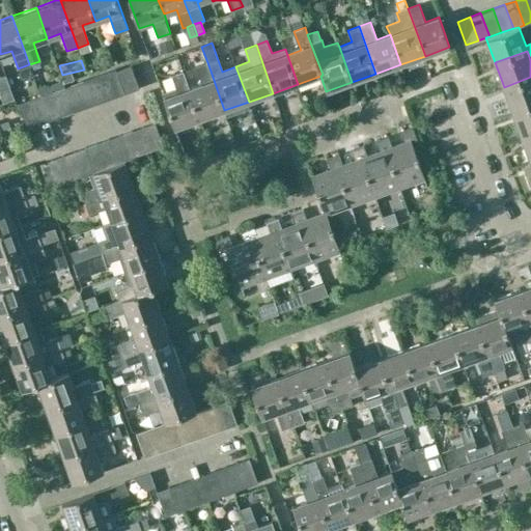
[(203,85),(191,89),(201,119),(224,110),(207,62),(196,66),(203,85)]
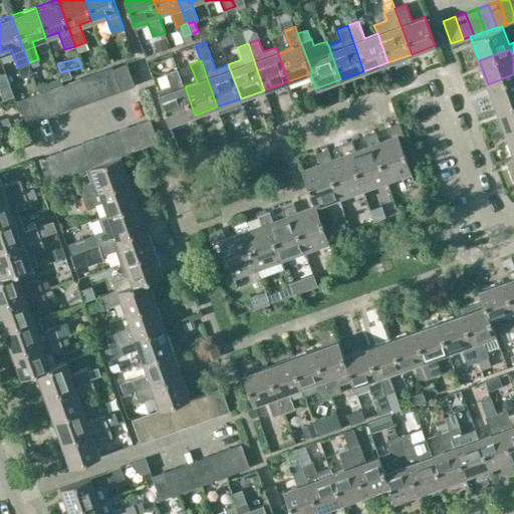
[(136,85),(127,63),(112,69),(120,90),(136,85)]
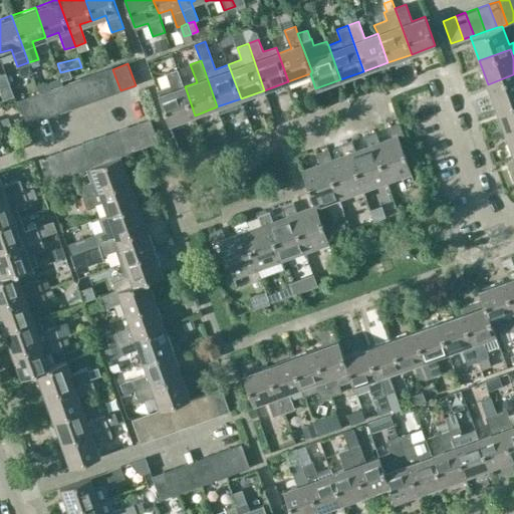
[(107,68),(96,72),(104,96),(115,92),(107,68)]
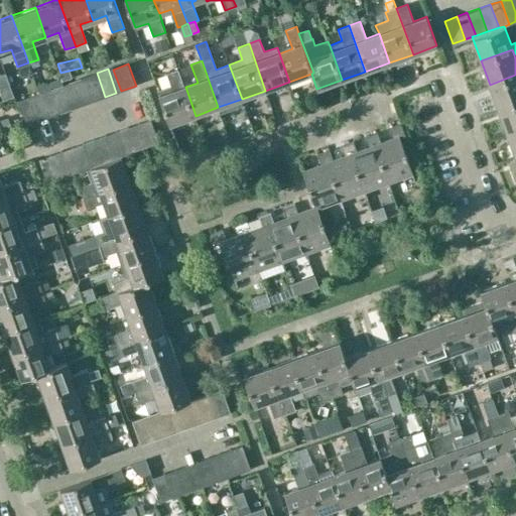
[(196,116),(185,87),(178,69),(167,74),(171,86),(157,91),(170,125),(196,116)]
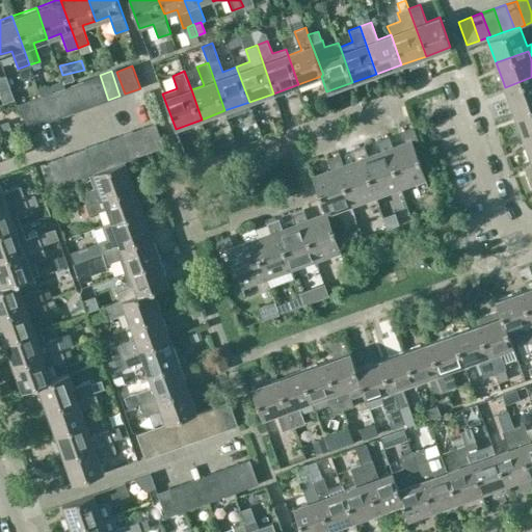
[(97,104),(108,100),(100,75),(87,79),(97,104)]
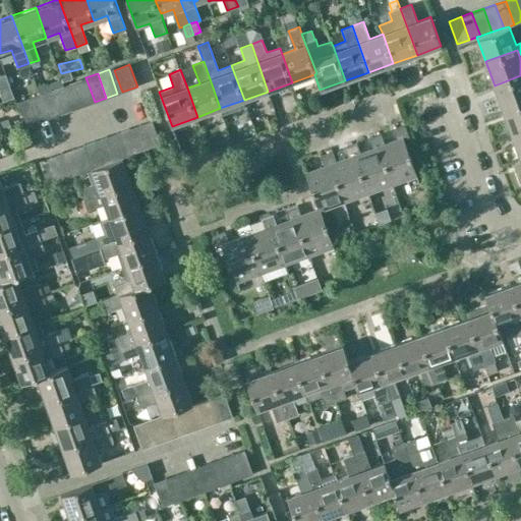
[(520,75),(495,85),(503,110),(520,103),(520,75)]
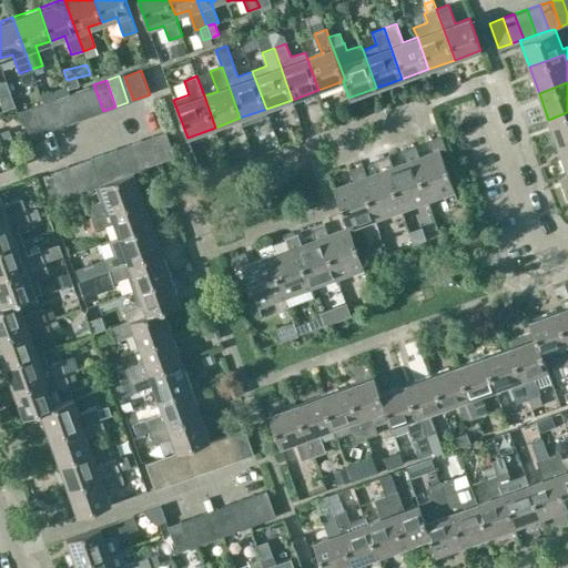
[(93,84),(81,89),(91,115),(103,111),(93,84)]
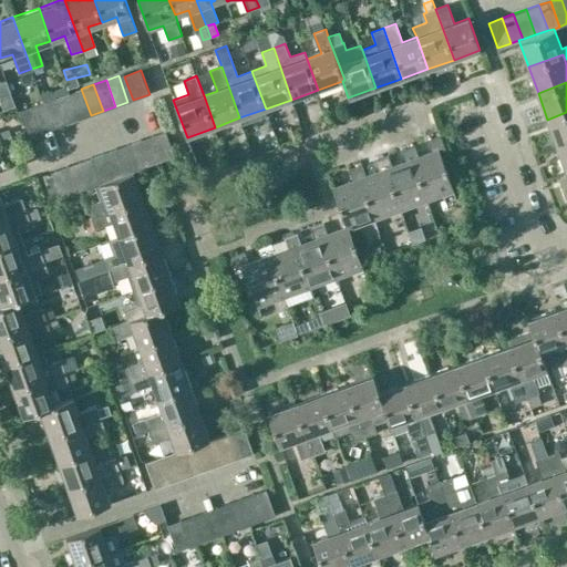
[(81,89),(69,93),(78,120),(91,115),(81,89)]
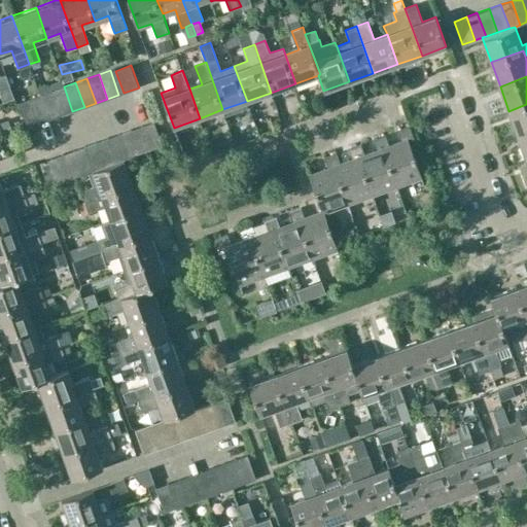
[(64,86),(53,91),(61,115),(72,111),(64,86)]
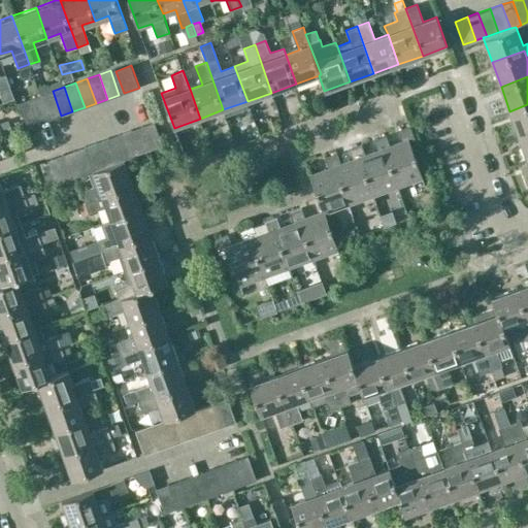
[(50,120),(61,116),(53,91),(41,95),(50,120)]
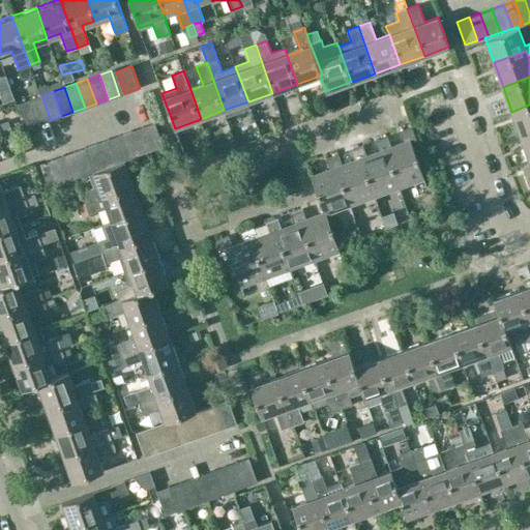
[(38,124),(50,120),(41,95),(30,99),(38,124)]
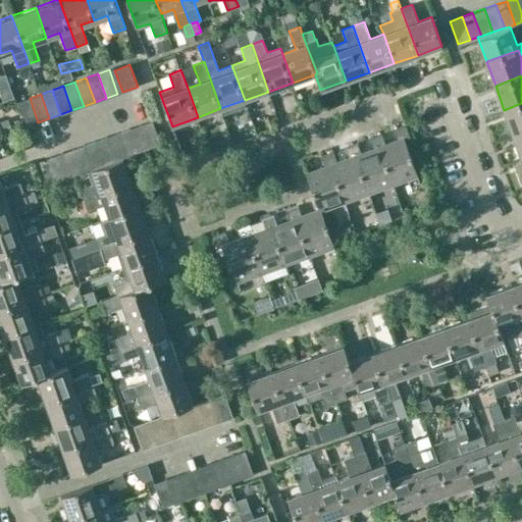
[(27,126),(38,122),(30,98),(18,102),(27,126)]
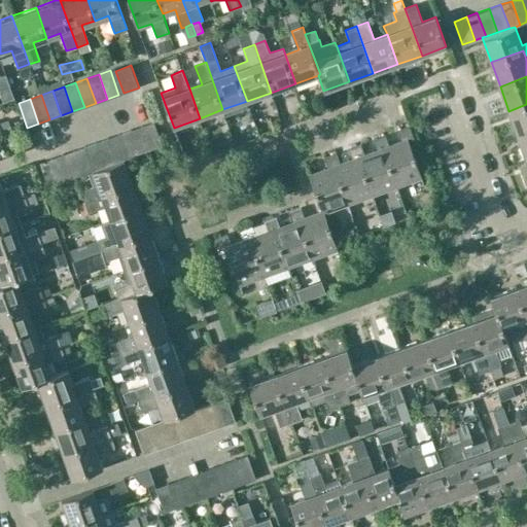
[(526,104),(508,111),(517,136),(526,132),(526,104)]
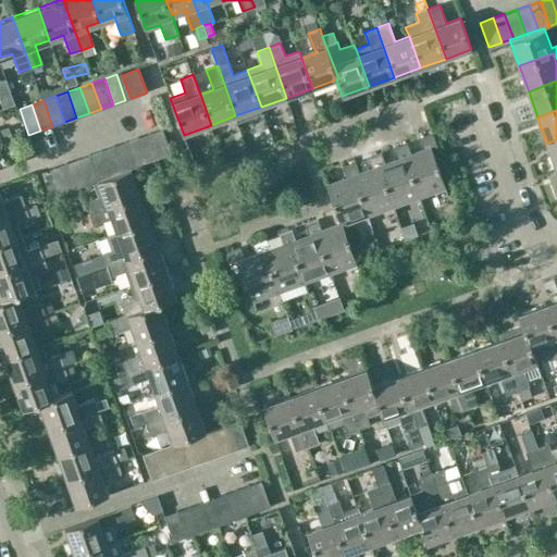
[(163,128),(150,133),(160,158),(172,153),(163,128)]
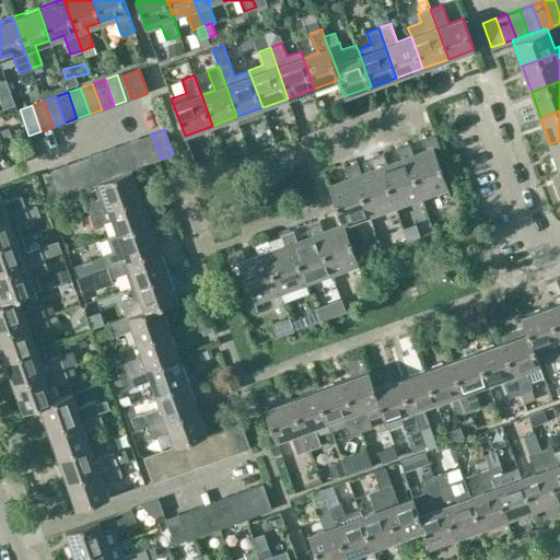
[(149,163),(161,159),(151,133),(139,138),(149,163)]
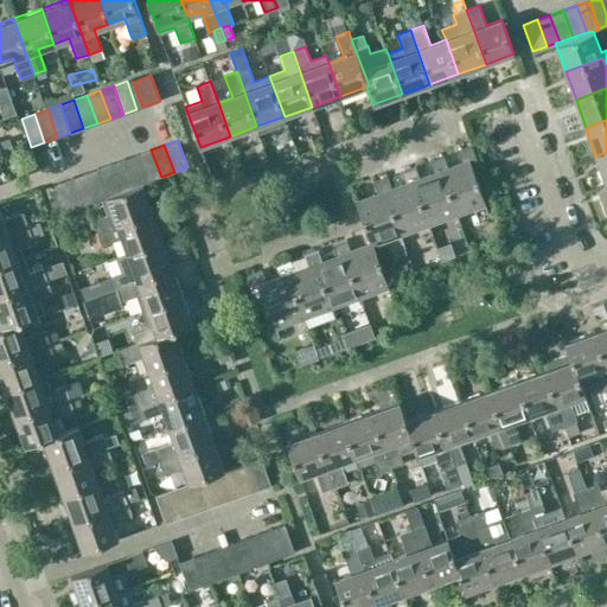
[(445,157),(439,159),(459,215),(486,205),(471,163),(477,160),(473,147),(459,152),(464,165),(449,170),(445,157)]
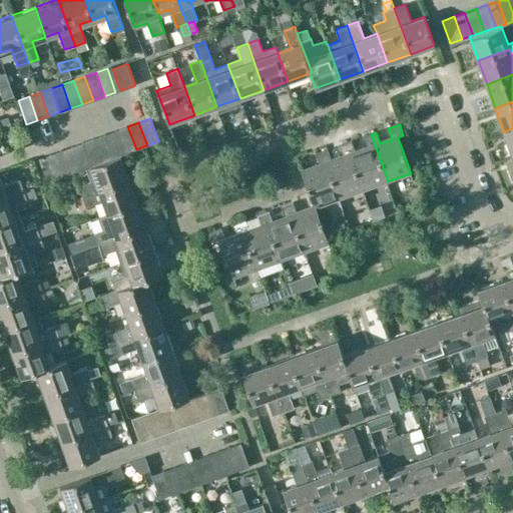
[(127,126),(116,130),(124,153),(136,149),(127,126)]
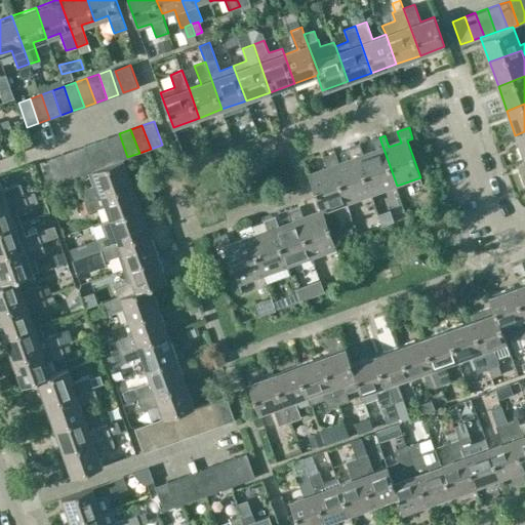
[(524,131),(515,135),(524,159),(524,158),(524,131)]
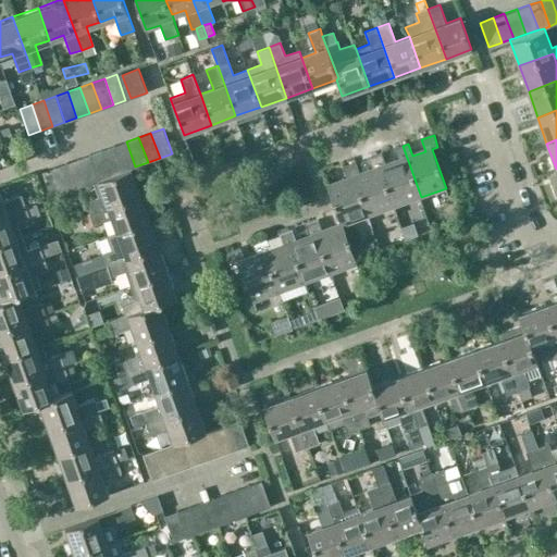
[(130,169),(135,166),(126,141),(114,146),(123,171),(130,169)]
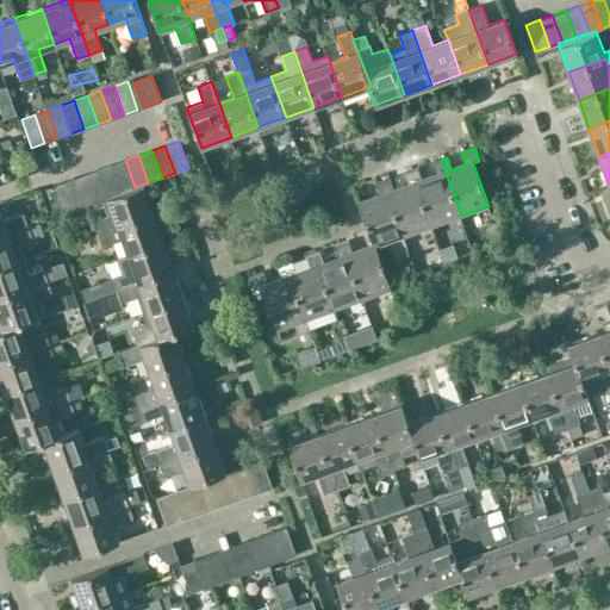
[(122,192),(135,187),(125,160),(112,165),(122,192)]
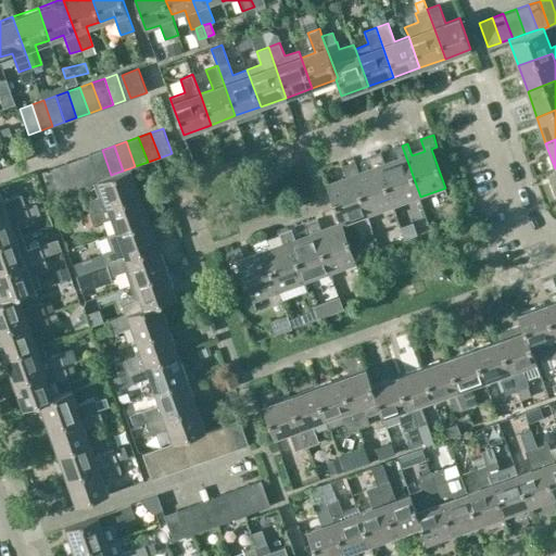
[(381,153),(375,155),(393,206),(420,197),(402,146),(395,148),(400,159),(386,164),(381,153)]
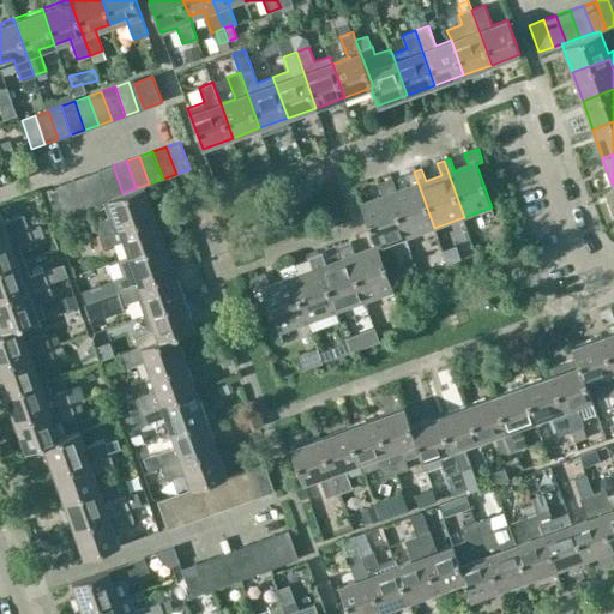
[(113,166),(100,170),(109,198),(122,193),(113,166)]
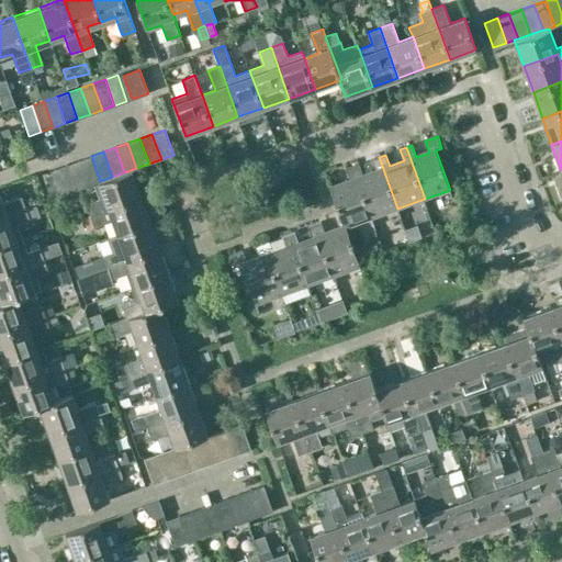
[(91,156),(79,160),(88,186),(93,183),(100,181),(91,156)]
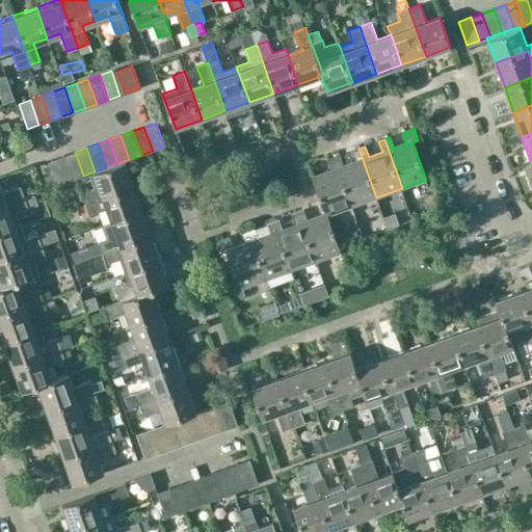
[(341,155),(335,157),(352,206),(376,197),(358,149),(353,151),(356,161),(344,165),(341,155)]
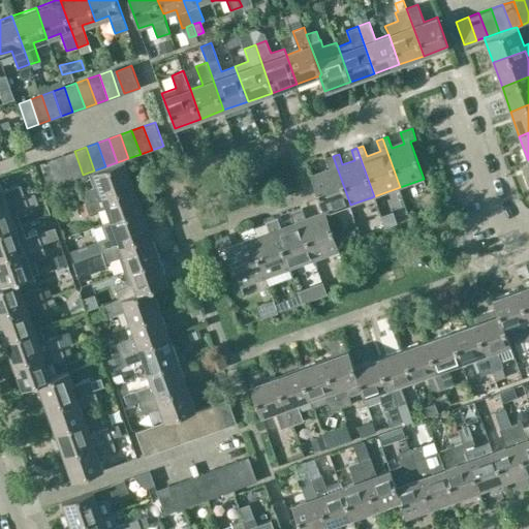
[(71,179),(83,175),(74,151),(63,155),(71,179)]
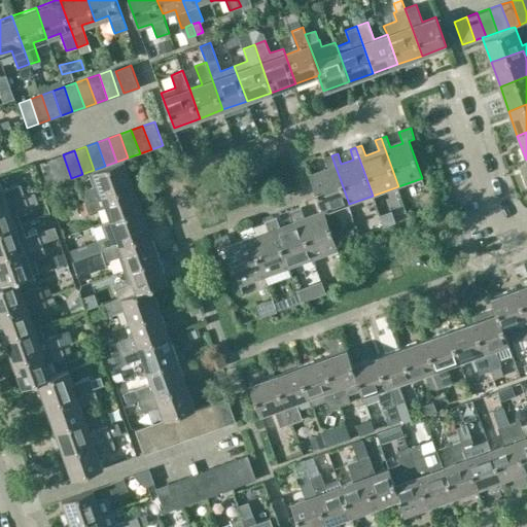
[(63,154),(51,159),(60,182),(71,178),(63,154)]
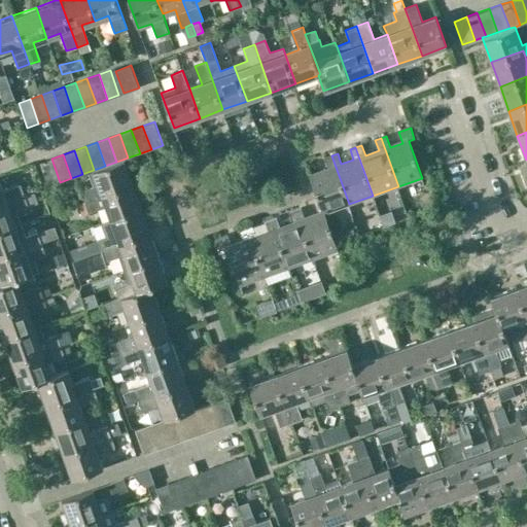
[(310,176),(323,213),(324,213),(349,204),(331,155),(325,157),(329,169),(310,176)]
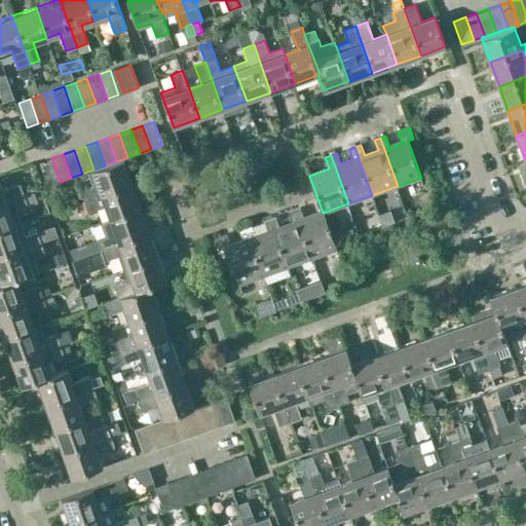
[(48,186),(60,182),(51,158),(39,162),(48,186)]
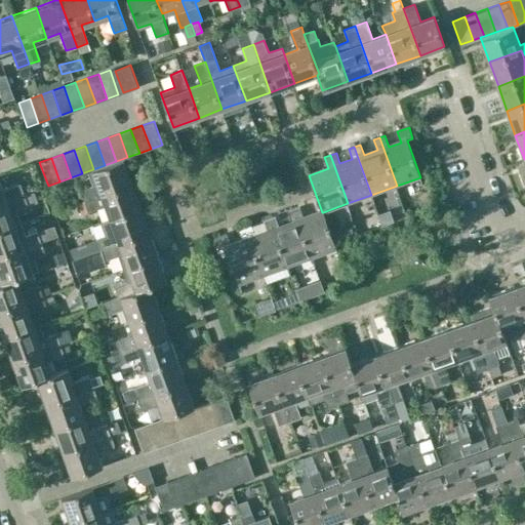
[(122,159),(116,161),(105,165),(93,169),(87,171),(92,184),(79,189),(83,200),(131,184),(122,159)]
